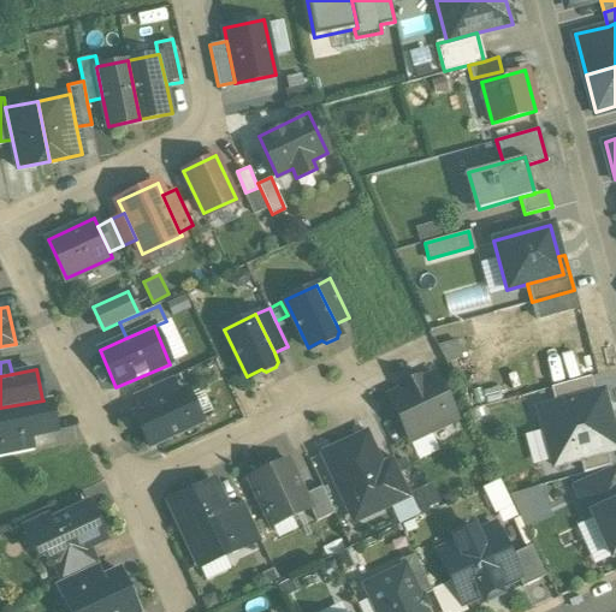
[(434,374),(420,380),(419,378),(402,385),(403,388),(389,396),(410,439),(455,417),(434,374)]
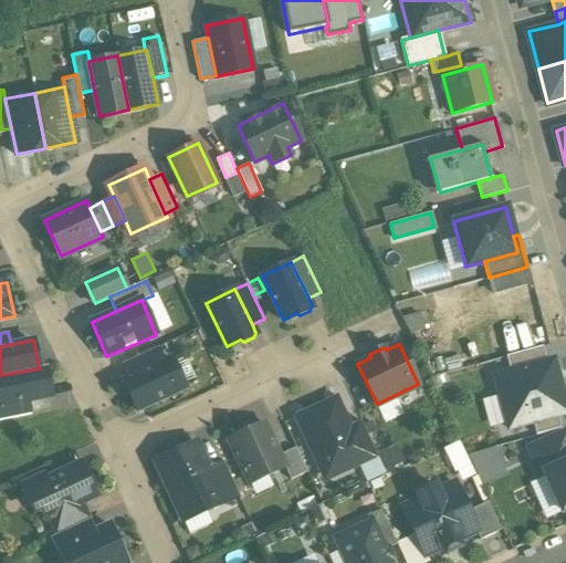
[(158,346),(123,363),(128,377),(165,360),(158,346)]
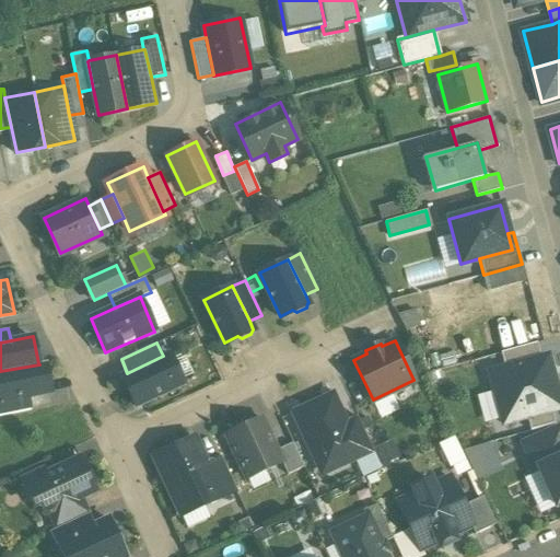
[(127,373),(121,375),(136,405),(183,383),(170,354),(168,354),(163,356),(127,373)]
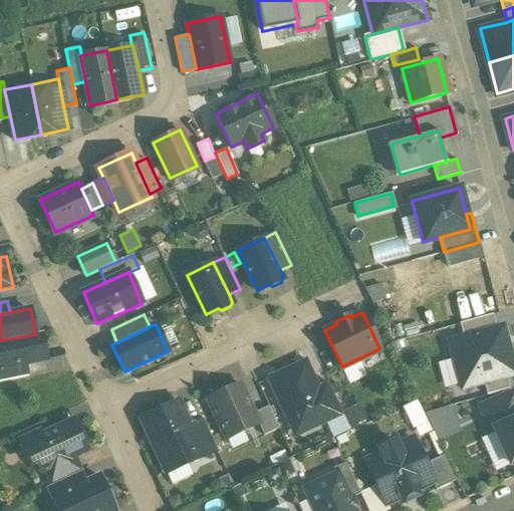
[(502,325),(448,340),(461,389),(483,382),(486,395),(509,388),(506,375),(513,373),(513,368),(507,343),(504,344),(502,337),(505,336),(502,325)]
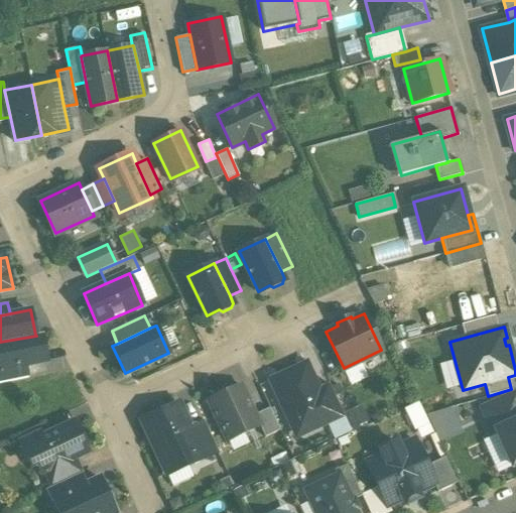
[(36,336),(0,342),(0,369),(26,364),(47,360),(41,334),(35,335),(36,336)]
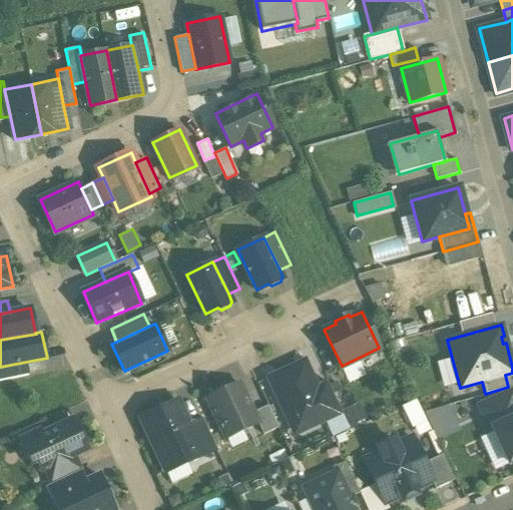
[(305,360),(269,377),(289,420),(302,425),(323,415),(329,412),(317,386),(305,360)]
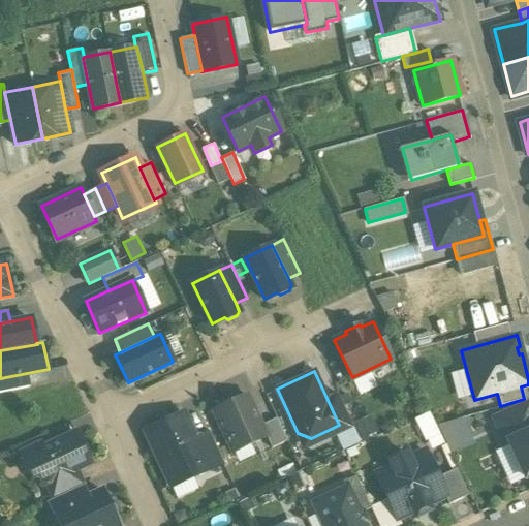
[(27,373),(0,378),(0,391),(29,385),(27,373)]
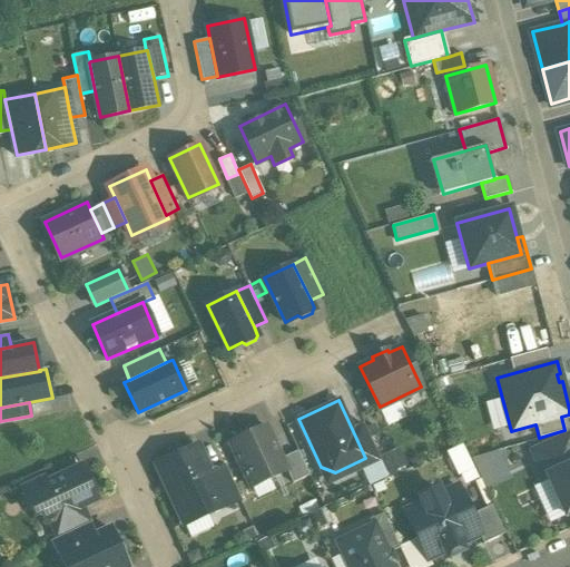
[(381,459),(364,423),(352,429),(365,458),(359,461),(362,468),(381,459)]
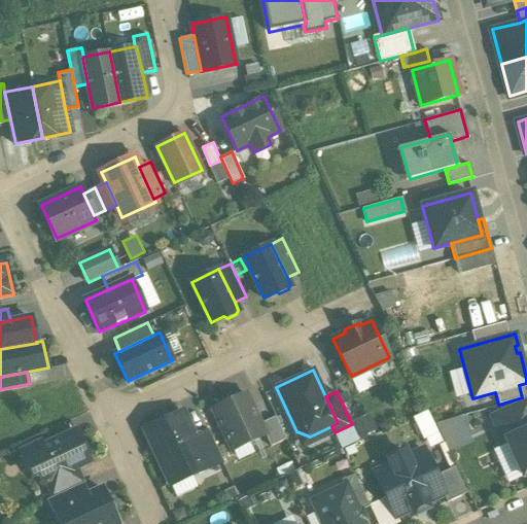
[(246,392),(213,409),(232,450),(266,433),(260,423),(246,392)]
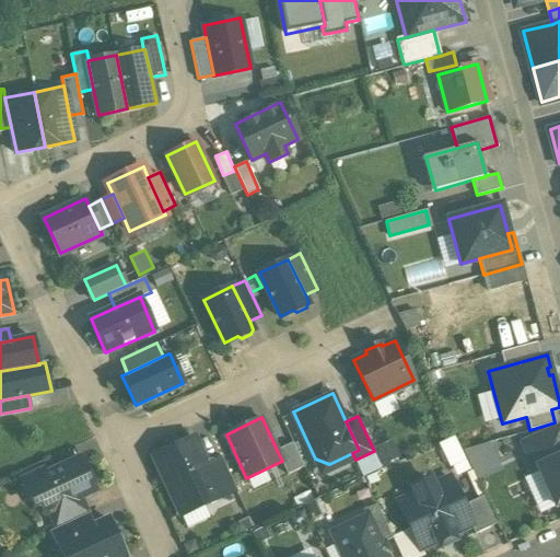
[(559,429),(559,427),(523,443),(535,468),(538,467),(537,466),(559,455),(559,429)]
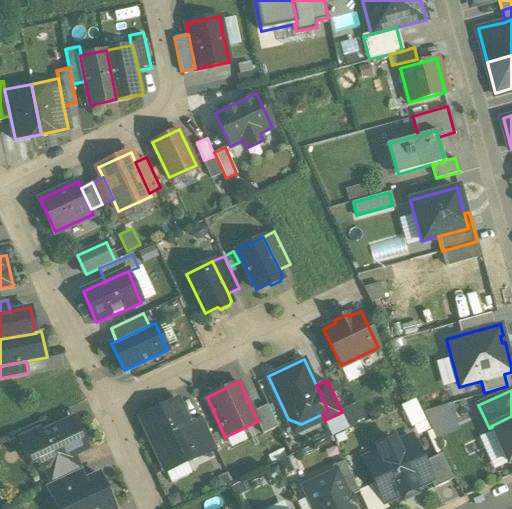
[(188,422),(177,400),(141,416),(165,469),(186,460),(188,458),(191,460),(197,458),(198,453),(204,454),(217,448),(202,415),(188,422)]
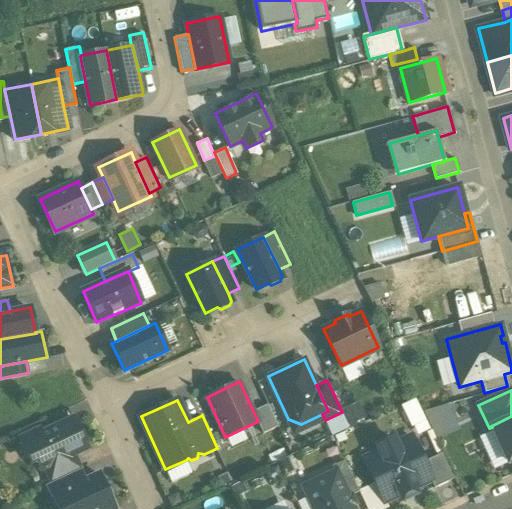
[(268,404),(253,411),(258,421),(263,432),(278,425),(268,404)]
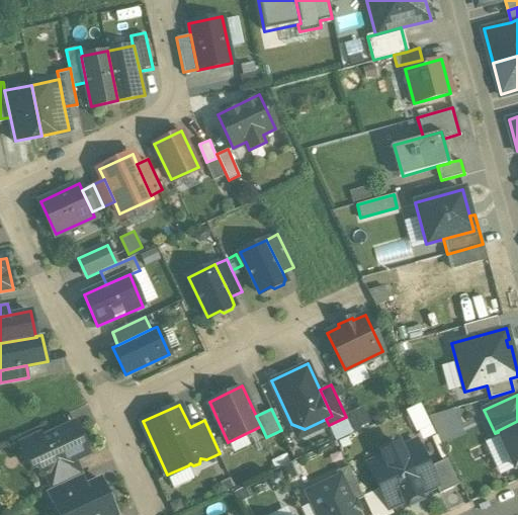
[(451,411),(434,420),(441,433),(458,425),(451,411)]
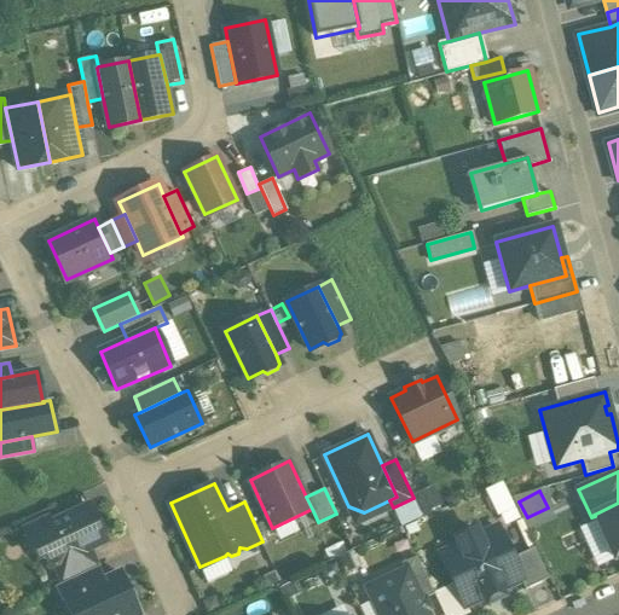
[(618,503),(594,515),(595,516),(614,558),(618,556),(618,503)]
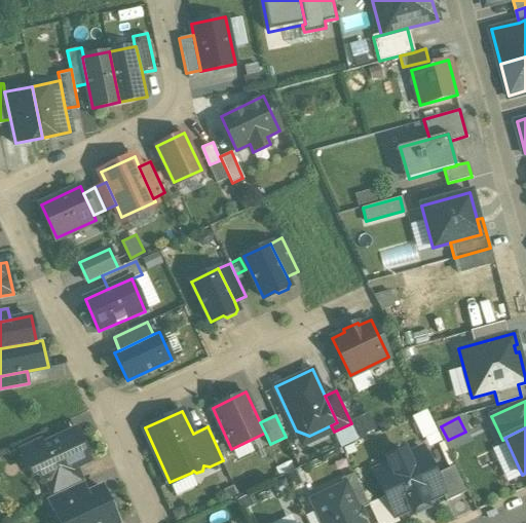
[(75,430),(37,447),(32,460),(42,482),(45,481),(76,465),(89,459),(75,430)]
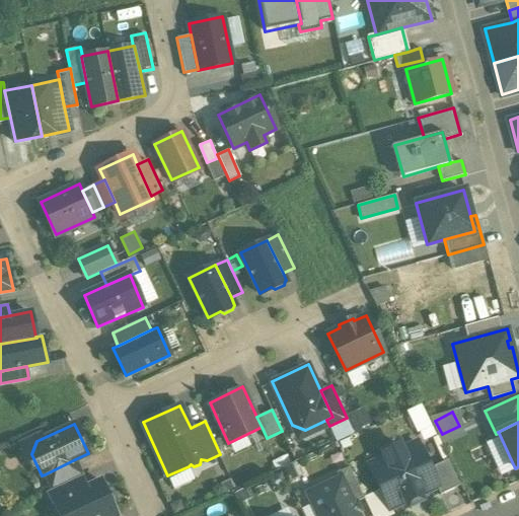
[(417,442),(401,449),(398,444),(382,452),(385,457),(369,464),(380,489),(389,509),(391,508),(437,487),(438,487),(429,468),(417,442)]
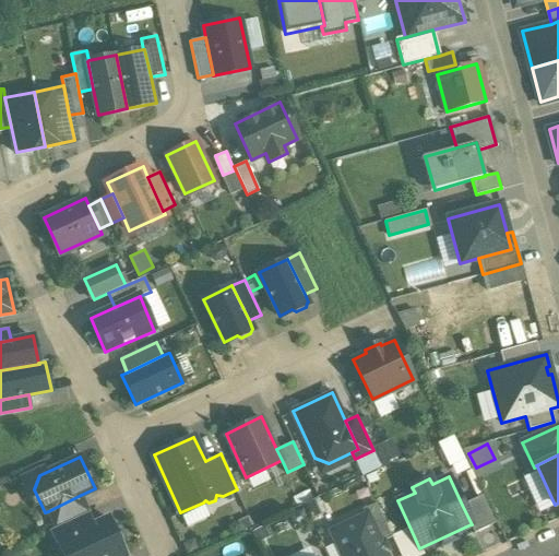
[(483,494),(462,505),(472,524),(471,524),(474,532),(496,522),(483,494)]
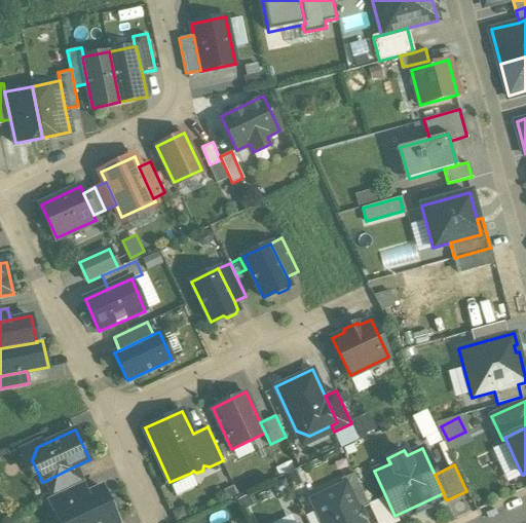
[(76,465),(45,481),(52,495),(52,496),(82,482),(82,483),(83,482),(76,465)]
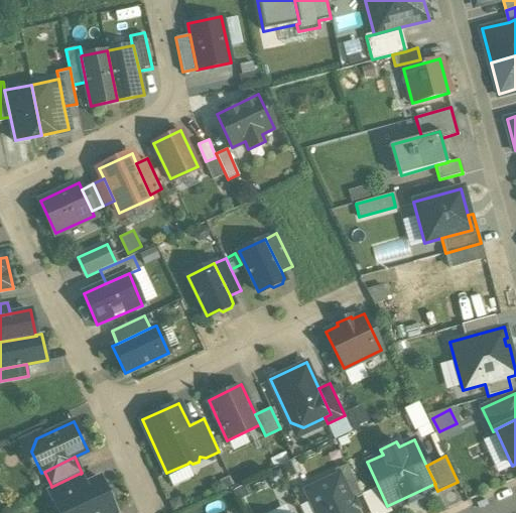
[(187,464),(166,473),(172,486),(194,476),(187,464)]
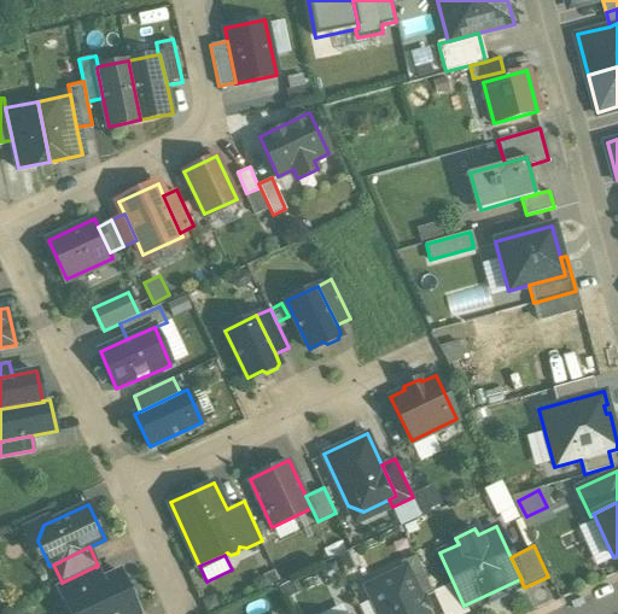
[(432,591),(417,556),(401,563),(403,569),(406,568),(420,598),(433,592),(432,591)]
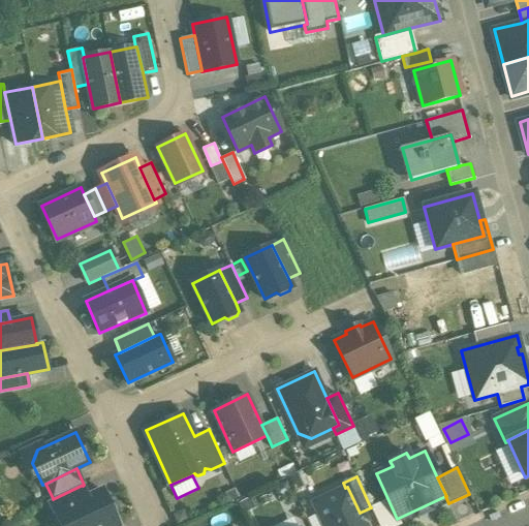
[(83,485),(53,499),(53,498),(49,500),(55,515),(89,499),(88,496),(83,486),(83,485)]
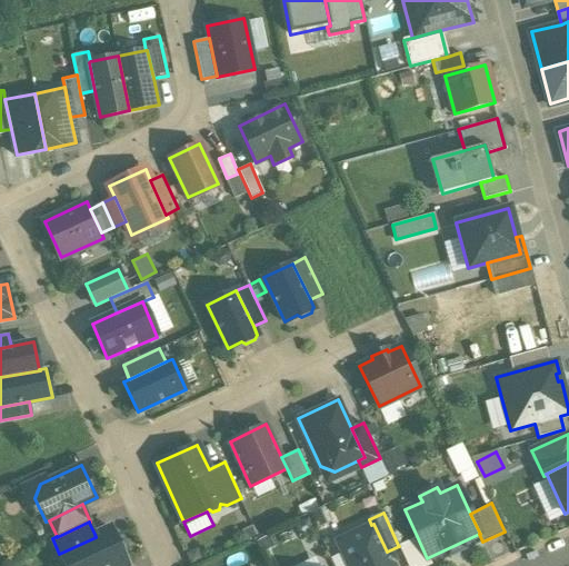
[(392,565),(387,552),(373,524),(371,525),(338,540),(349,565),(392,565)]
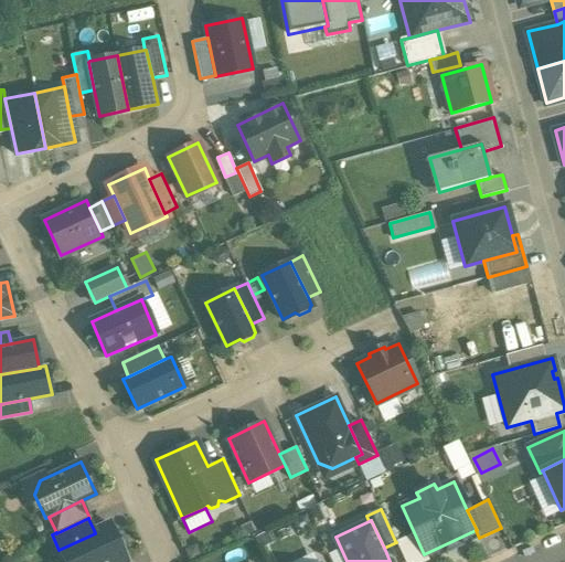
[(95,533),(59,550),(64,561),(124,561),(127,561),(109,523),(94,530),(95,533)]
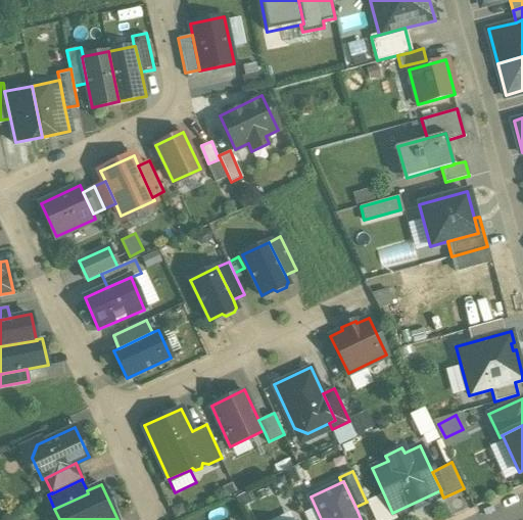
[(383,492),(366,501),(367,502),(375,519),(392,519),(397,518),(394,512),(392,513),(383,492)]
